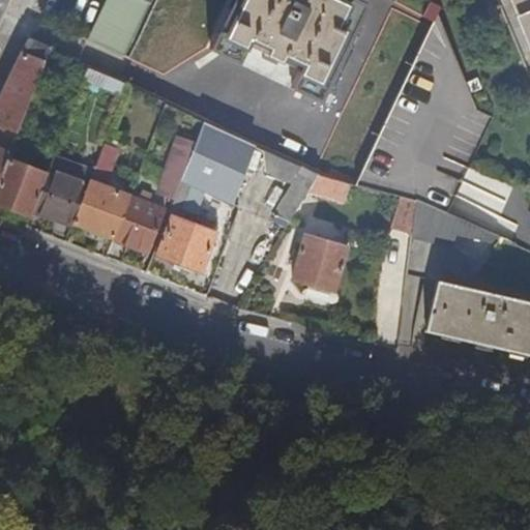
[(120,57),(146,4),(137,0),(104,0),(85,40),(120,57)]
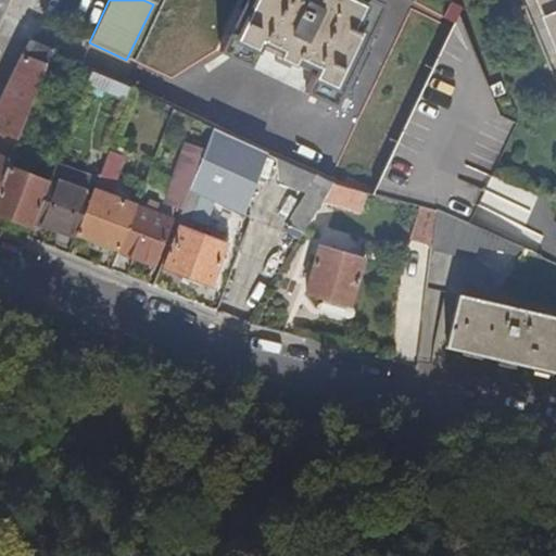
[(380,10),(358,0),(245,0),(218,55),(244,67),(256,45),(278,55),(273,67),(287,74),(293,62),(315,72),(304,95),(332,109),(380,10)]
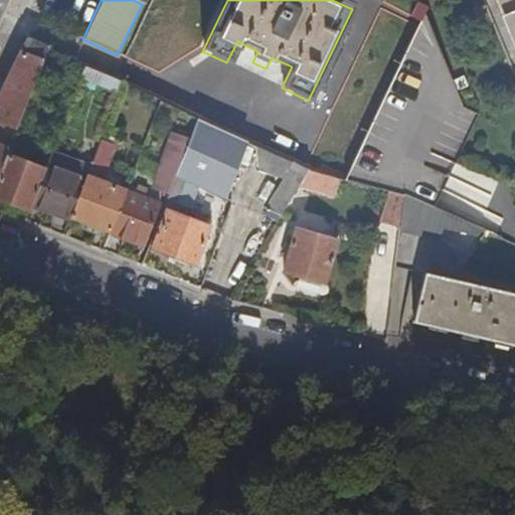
[(514,0),(493,0),(501,17),(514,10),(514,0)]
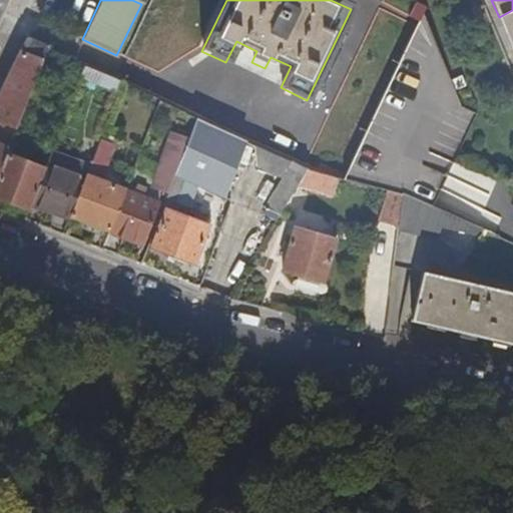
[(414,20),(345,177),(403,191),(413,196),(433,205),(475,112),(460,105),(453,88),(465,82),(461,72),(448,78),(418,12),(420,6),(410,1),(404,15),(414,20)]
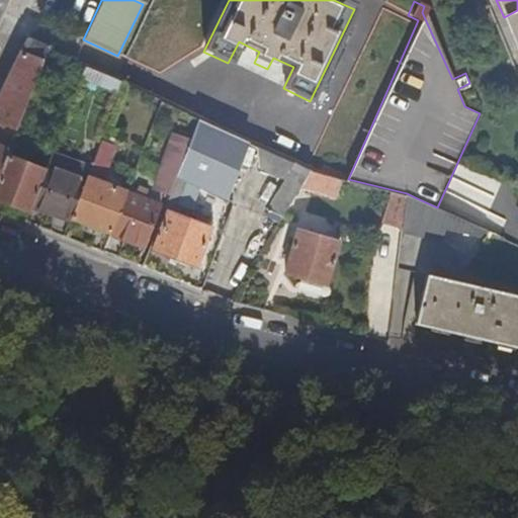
[(517,10),(504,17),(517,51),(517,10)]
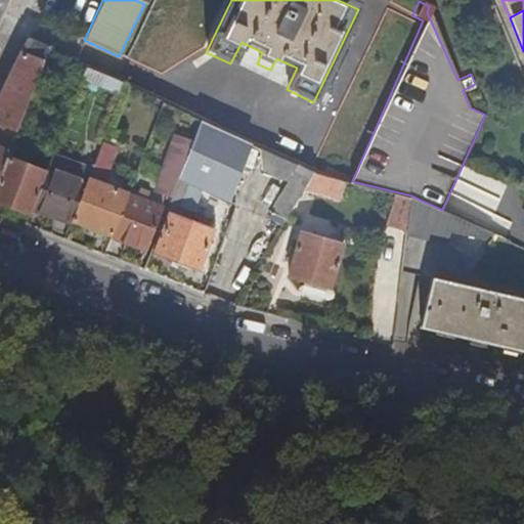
[(0,124),(16,131),(47,51),(49,46),(28,39),(0,96),(0,124)]
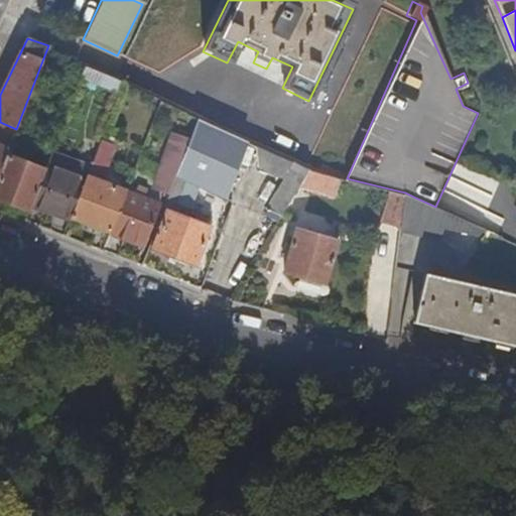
[(118,96),(122,85),(85,68),(80,80),(118,96)]
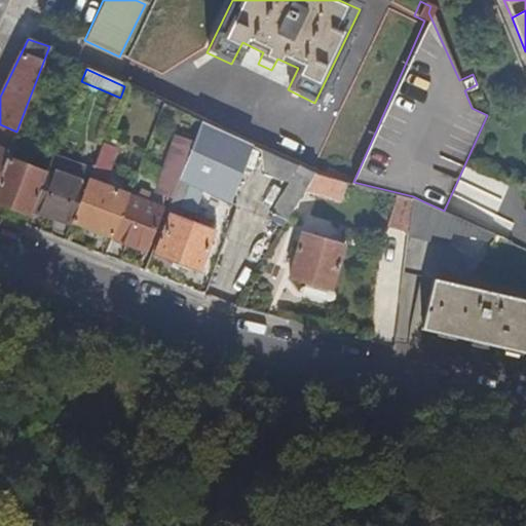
[(315,173),(322,142),(210,90),(208,94),(158,71),(146,97),(201,121),(252,145),(300,167),(315,173)]
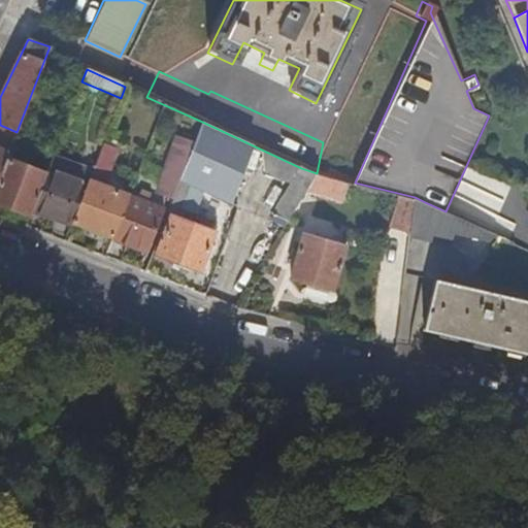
[(230,203),(253,145),(202,122),(195,140),(189,157),(179,179),(191,186),(204,192),(230,203)]
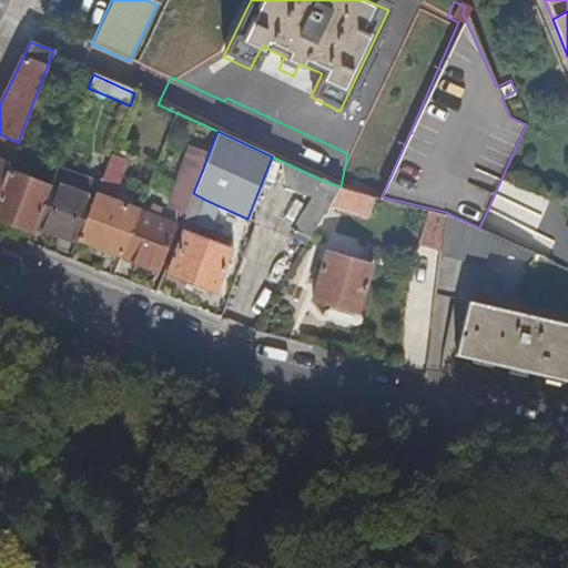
[(0,188),(8,166),(18,142),(0,134),(0,188)]
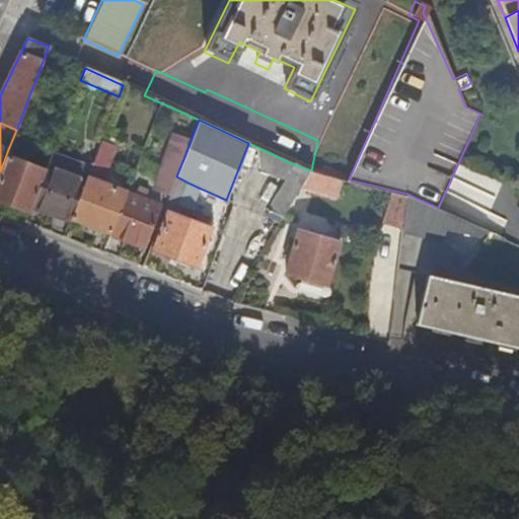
[(186,154),(192,138),(176,132),(169,148),(186,154)]
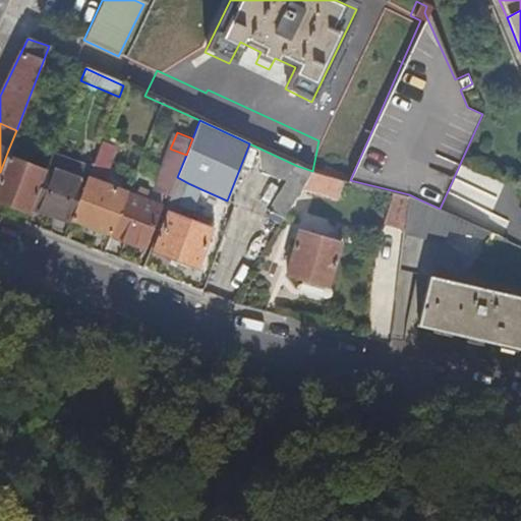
[(110,235),(126,195),(101,185),(115,147),(102,141),(91,168),(71,220),(91,227),(99,231),(110,235)]
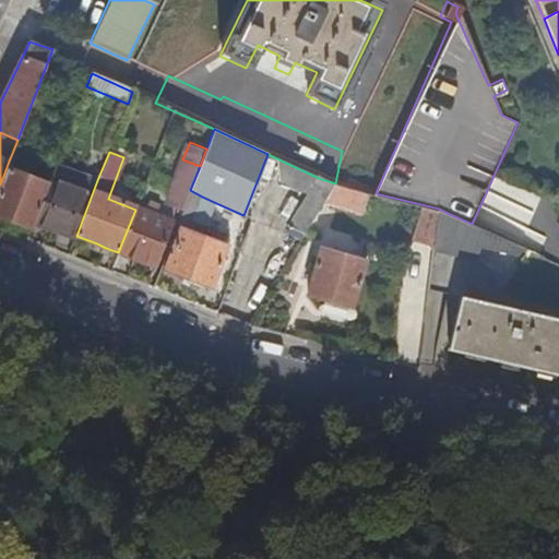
[(164,204),(181,212),(190,190),(200,166),(182,159),(181,158),(164,204)]
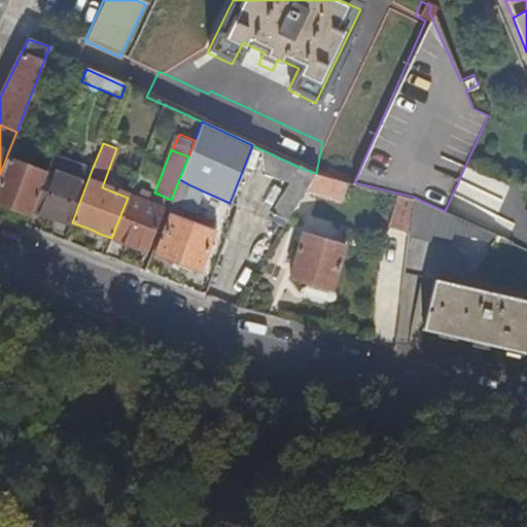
[(0,205),(29,216),(32,208),(44,175),(24,167),(26,163),(7,154),(0,174),(0,205)]
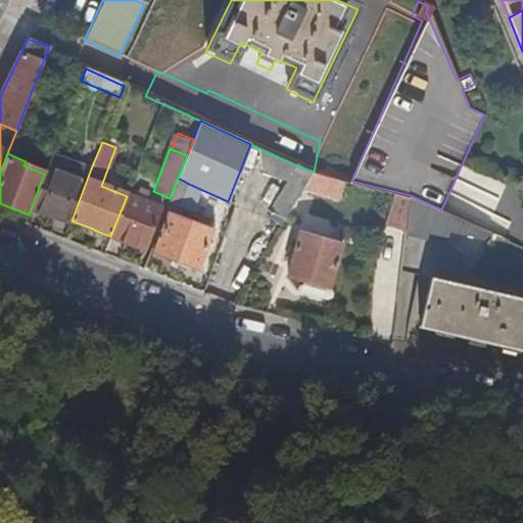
[(72,221),(91,169),(52,154),(44,174),(32,206),(72,221)]
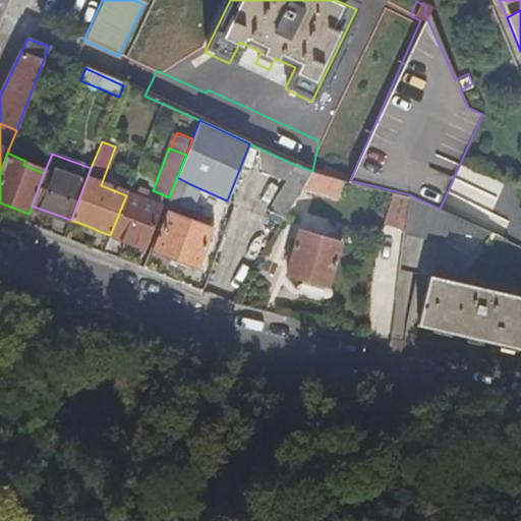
[(312,173),(312,171),(297,166),(269,212),(283,219),(300,192),(312,173)]
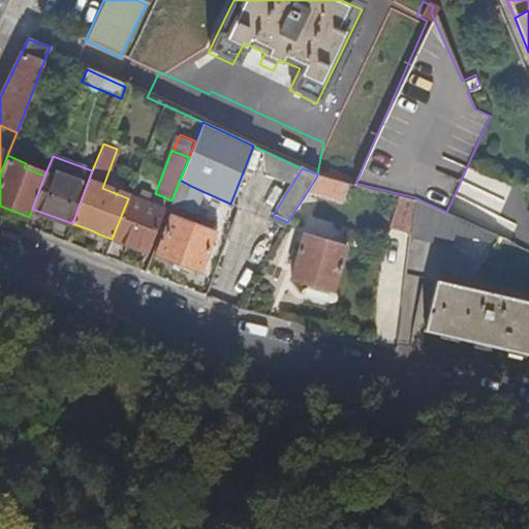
[(346,184),(317,176),(305,195),(311,196),(341,205),(346,184)]
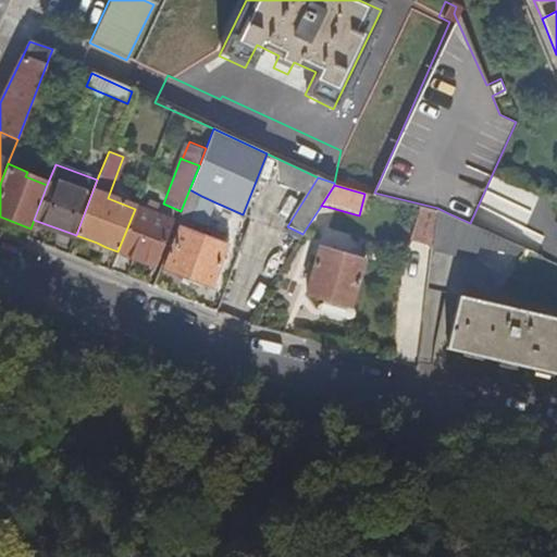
[(181,211),(175,226),(178,227),(163,269),(210,286),(226,245),(211,239),(188,231),(194,219),(201,196),(189,189),(181,211)]
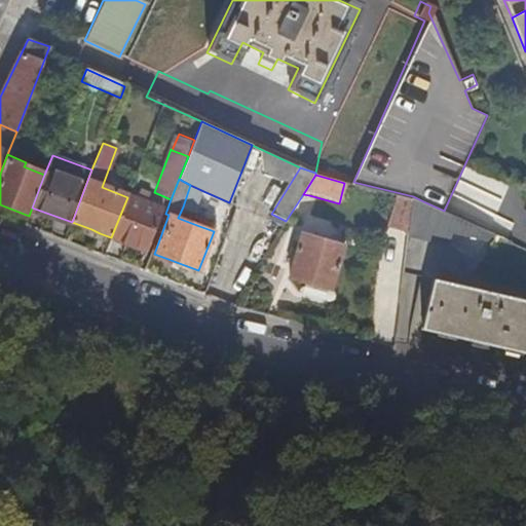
[(268,207),(277,188),(262,180),(253,198),(268,207)]
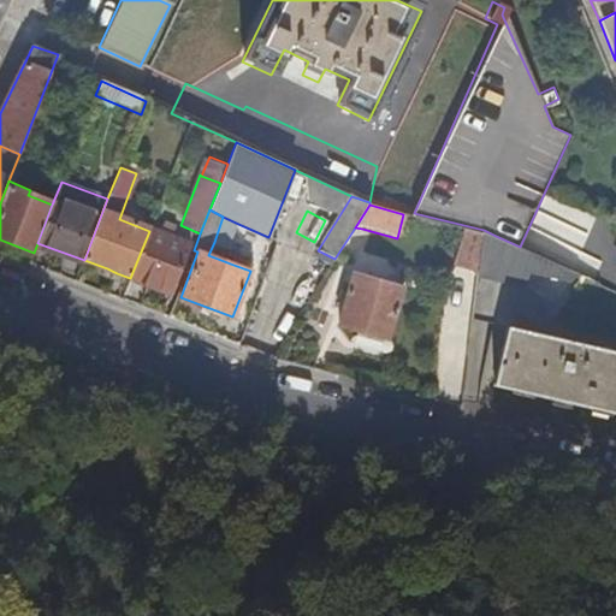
[(229,248),(238,224),(223,217),(214,242),(229,248)]
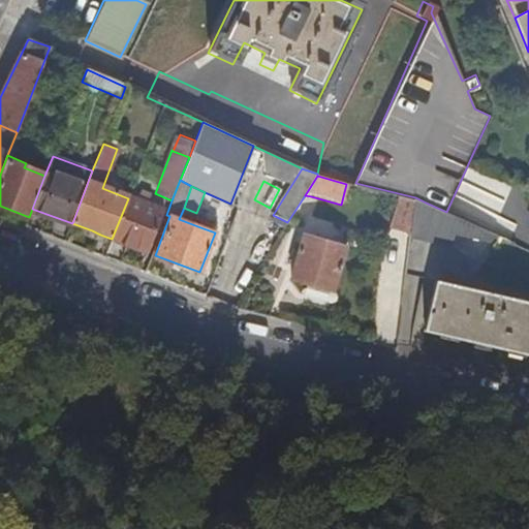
[(137,203),(128,198),(112,239),(104,257),(120,263),(126,245),(147,252),(162,213),(147,207),(150,196),(142,192),(137,203)]
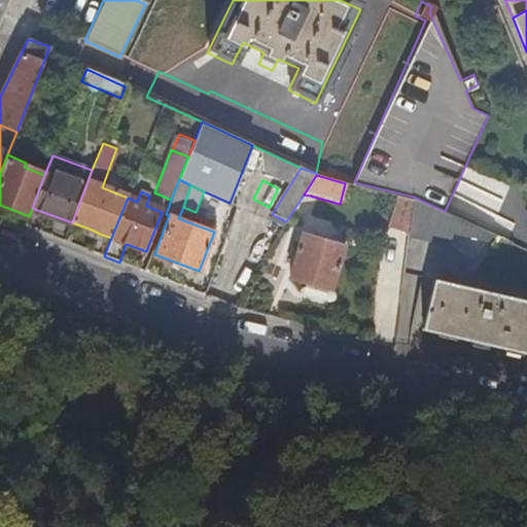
[(413,203),(413,202),(395,197),(390,226),(409,232),(413,203)]
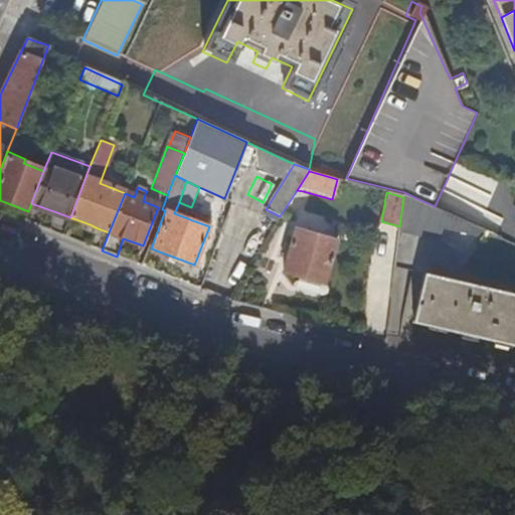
[(479,235),(486,229),(435,206),(414,197),(404,192),(403,197),(403,198),(399,226),(399,230),(439,238),(442,226),(479,235)]
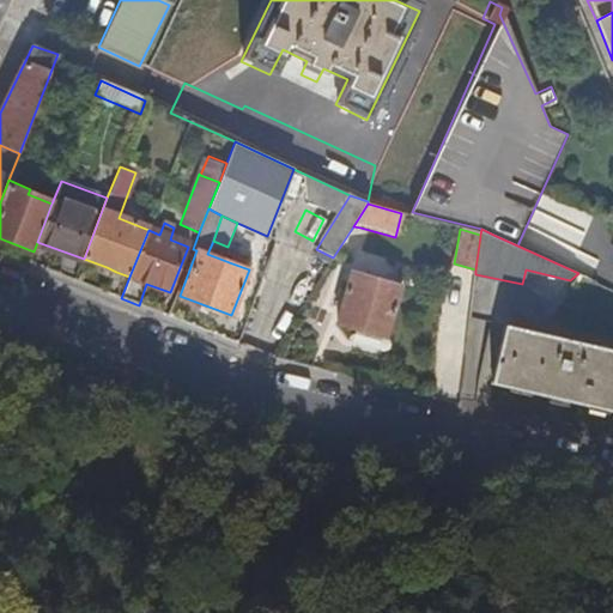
[(232,263),(249,269),(252,265),(235,258),(232,263)]
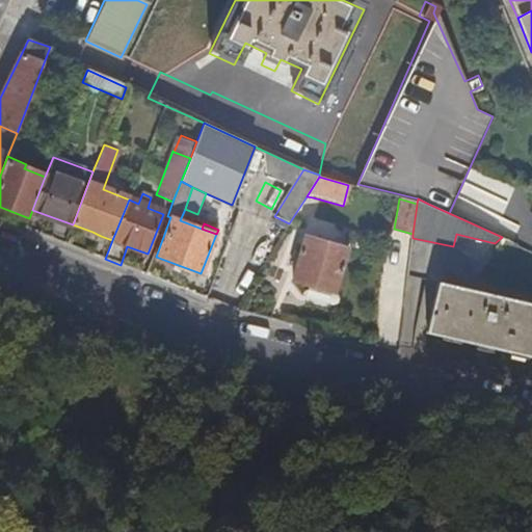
[(98,243),(101,236),(92,232),(88,240),(98,243)]
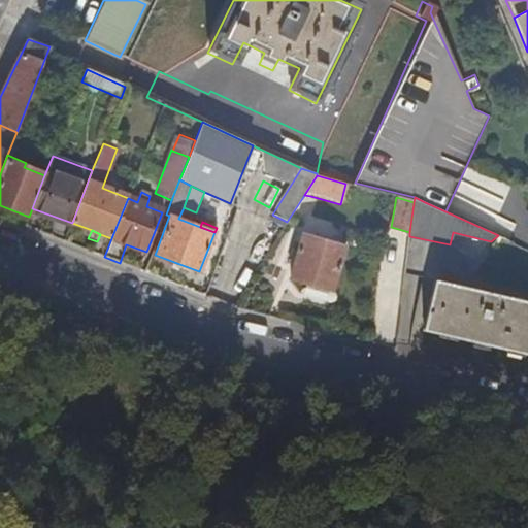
[(332,291),(344,249),(302,236),(289,278),(332,291)]
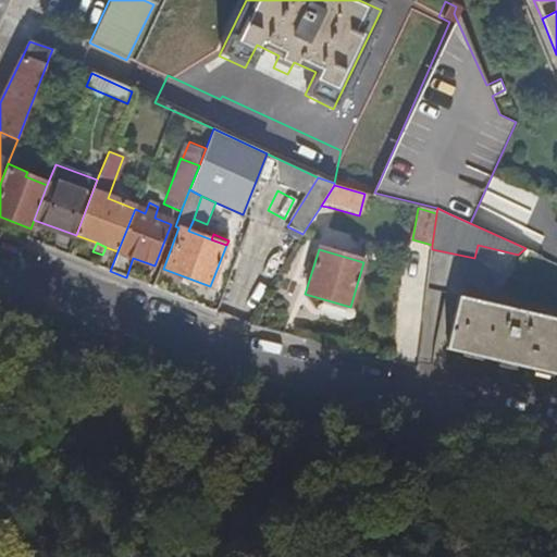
[(556,317),(426,286),(419,341),(556,373),(556,317)]
